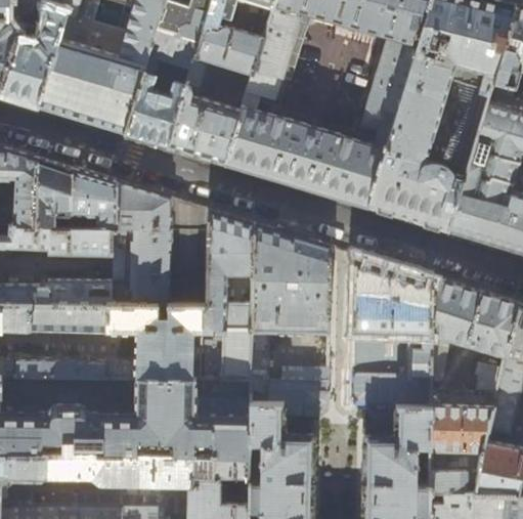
[(0,98),(37,111),(70,0),(45,0),(41,13),(46,26),(41,43),(18,35),(7,23),(7,0),(0,0),(0,98)]
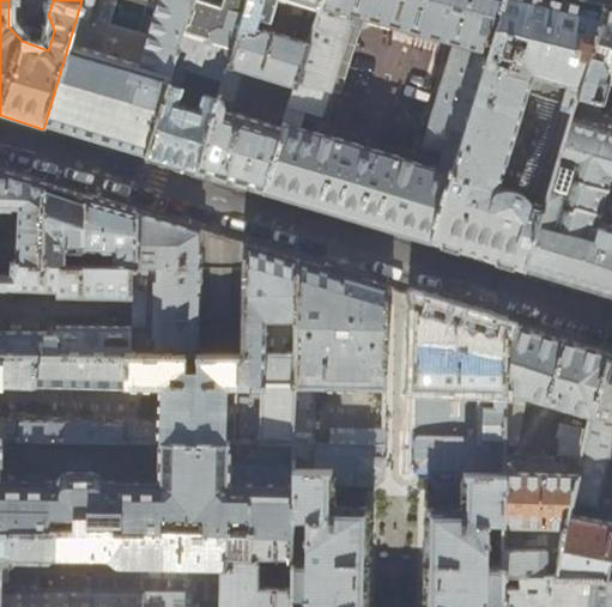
[(82,0),(43,129),(92,144),(144,159),(182,37),(193,0),(82,0)]
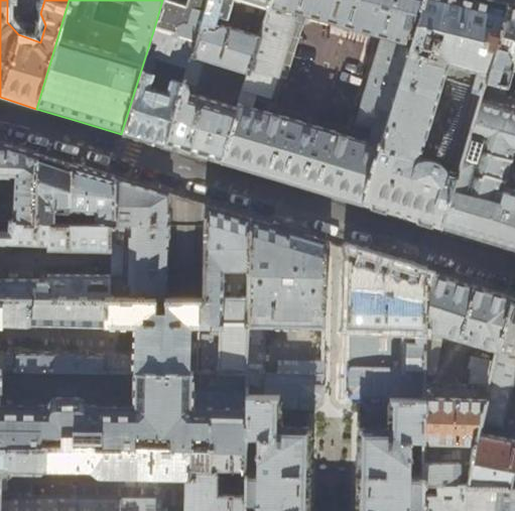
[(196,43),(202,24),(209,0),(162,0),(153,31),(196,43)]
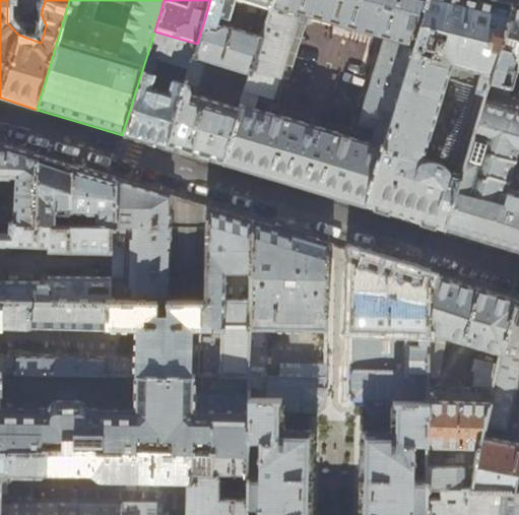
[(210,0),(203,24),(225,31),(235,1),(269,11),(272,0),(210,0)]
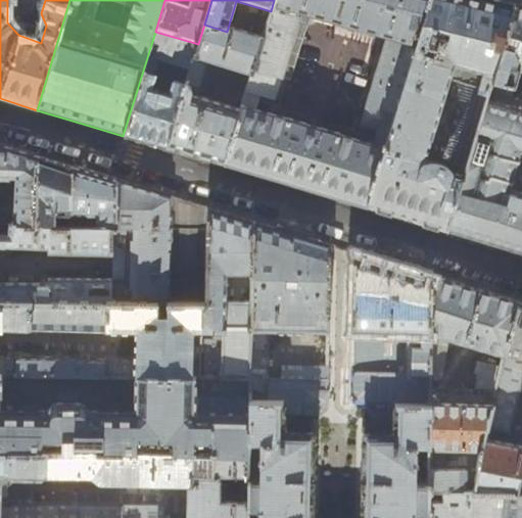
[(274,0),(271,11),(262,43),(251,77),(240,113),(225,167),(290,186),(367,209),(429,0),(274,0)]
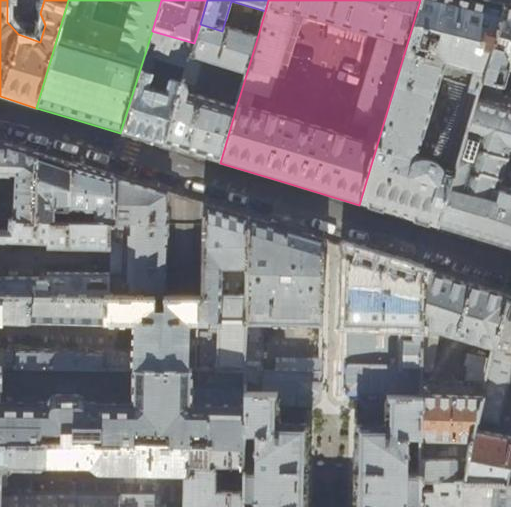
[(471,0),(420,0),(359,205),(384,212),(414,221),(436,228),(478,90),(502,8),(471,0)]
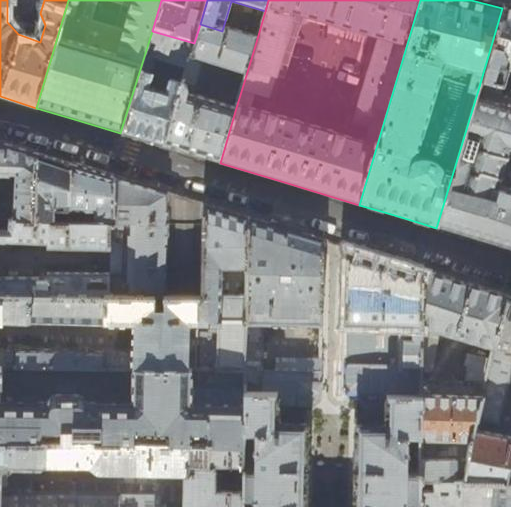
[(510,9),(502,8),(478,90),(501,97),(508,73),(510,72),(510,9)]
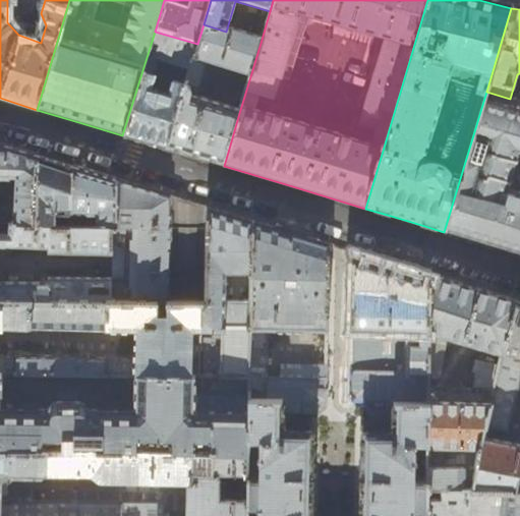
[(261,43),(226,32),(204,24),(197,44),(189,72),(184,88),(166,149),(193,157),(224,166),(239,113),(195,101),(207,63),(250,76),(261,43)]
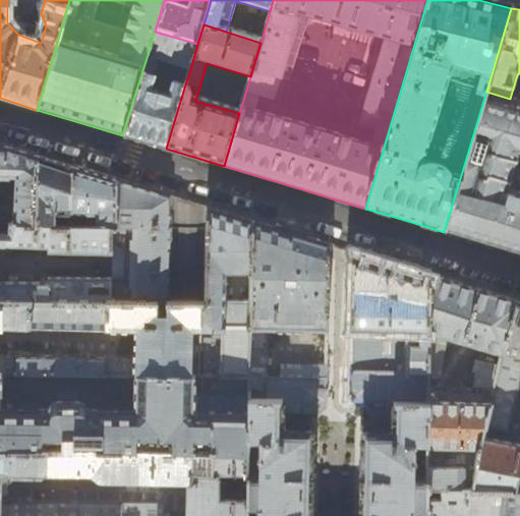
[(189,72),(197,44),(155,32),(122,135),(145,142),(166,149),(184,88),(171,84),(167,97),(168,99),(148,93),(158,64),(189,72)]
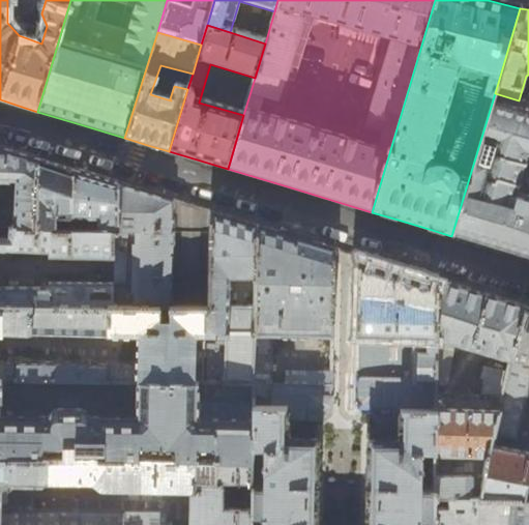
[(528,104),(519,100),(495,93),(451,236),(528,259),(528,104)]
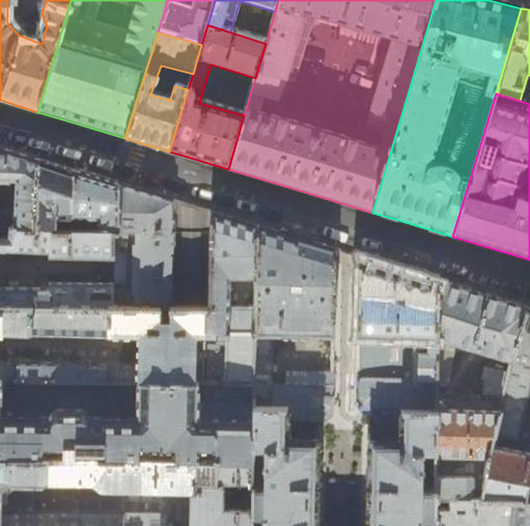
[(0,231),(10,232),(35,232),(37,163),(0,150),(0,231)]
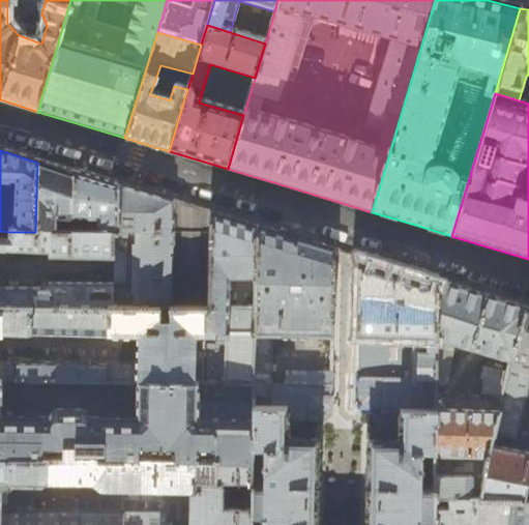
[(55,168),(37,163),(35,232),(72,232),(72,173),(55,168)]
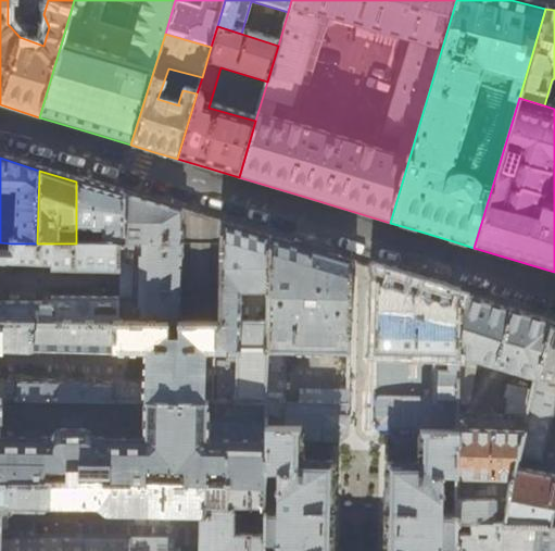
[(99,188),(76,182),(76,243),(124,245),(124,196),(99,188)]
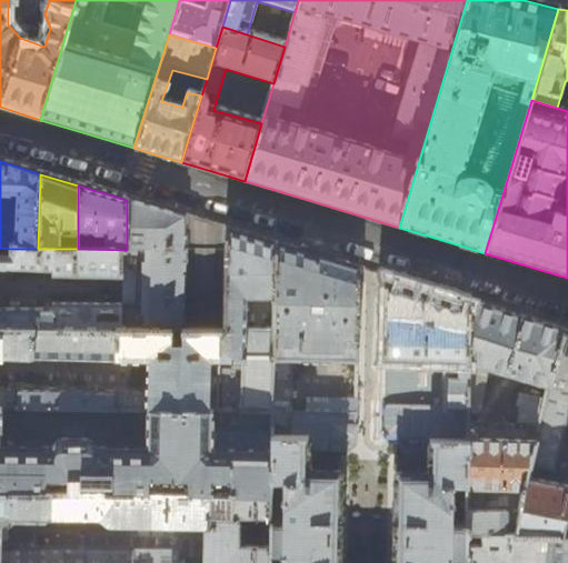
[(0,329),(187,332),(189,220),(173,214),(127,200),(127,250),(78,249),(38,249),(11,249),(11,259),(0,258),(0,329)]
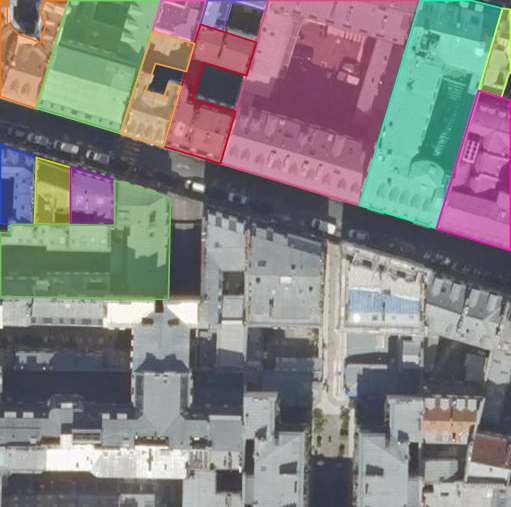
[(203,207),(170,198),(168,299),(196,300),(201,300),(203,207)]
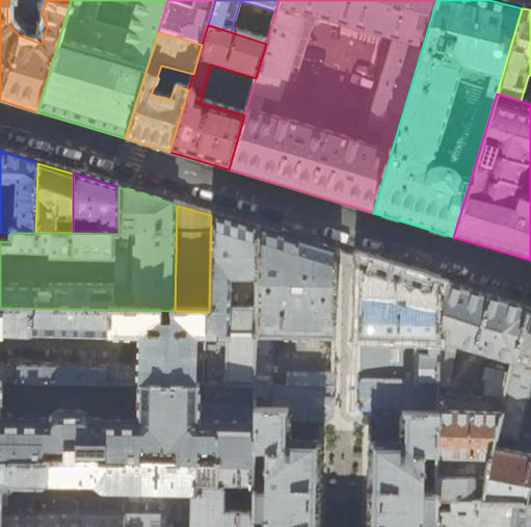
[(233,222),(211,215),(209,312),(204,312),(204,339),(226,340),(226,350),(208,350),(206,387),(254,388),(256,311),(228,311),(229,281),(256,282),(257,230),(233,222)]
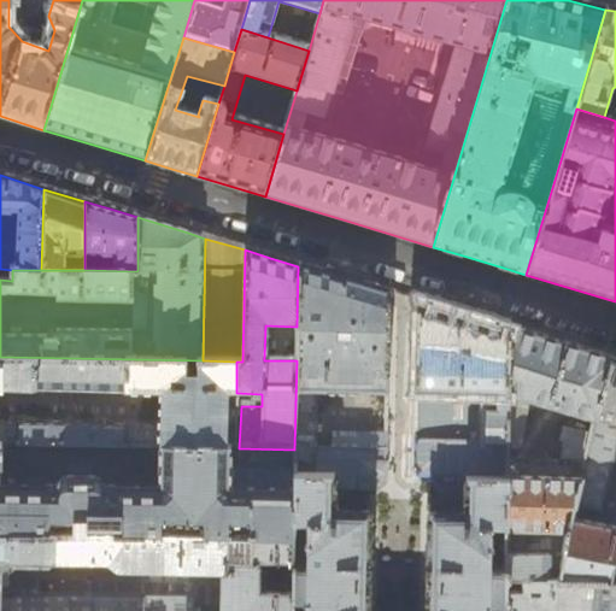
[(298,266),(297,327),(297,360),(294,450),(293,480),(332,480),(358,480),(358,468),(383,466),(385,439),(330,438),(330,452),(316,452),(315,393),(386,394),(388,293),(355,283),(298,266)]
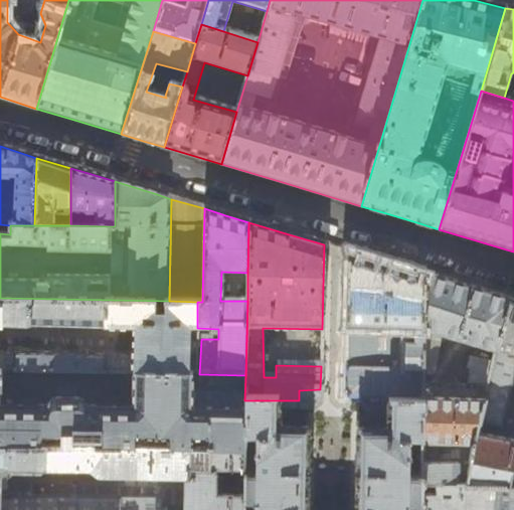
[(421,358),(423,275),(389,265),(348,252),(345,400),(387,401),(421,401),(421,386),(421,358)]
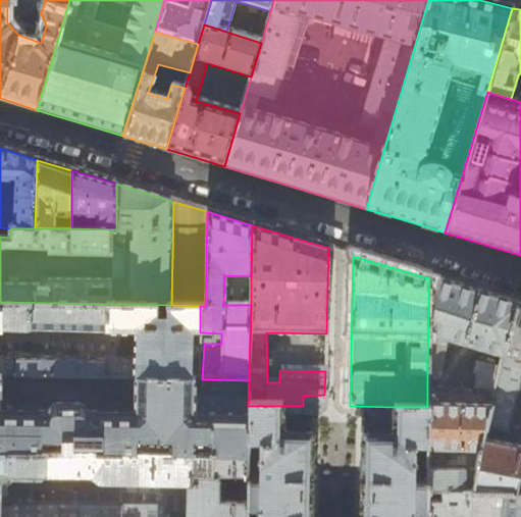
[(472,292),(429,278),(427,363),(440,362),(447,343),(502,359),(517,305),(472,292)]
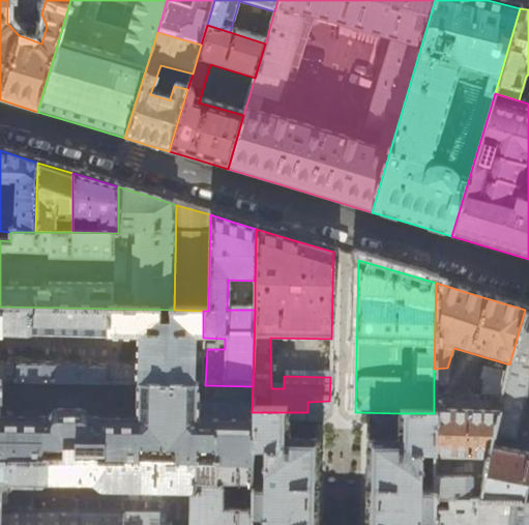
[(203,311),(174,310),(0,307),(0,384),(72,386),(138,386),(201,385),(203,338),(203,311)]
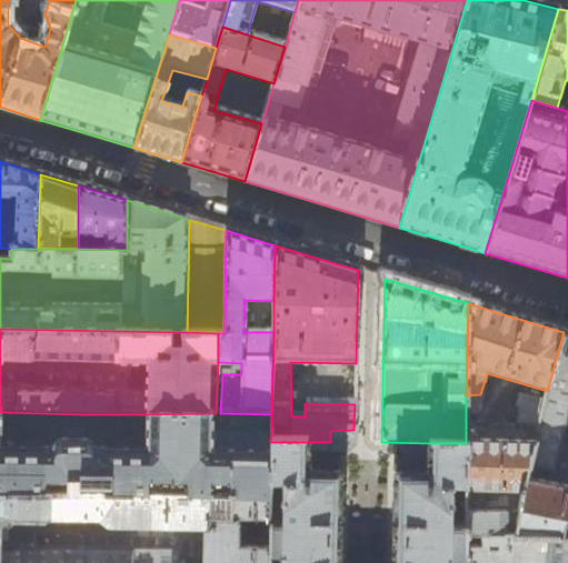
[(567,333),(564,332),(547,391),(544,403),(527,472),(554,478),(567,416),(567,490),(525,481),(521,493),(519,492),(516,518),(504,516),(504,513),(480,513),(481,492),(465,492),(464,536),(505,539),(505,538),(567,539),(567,333)]
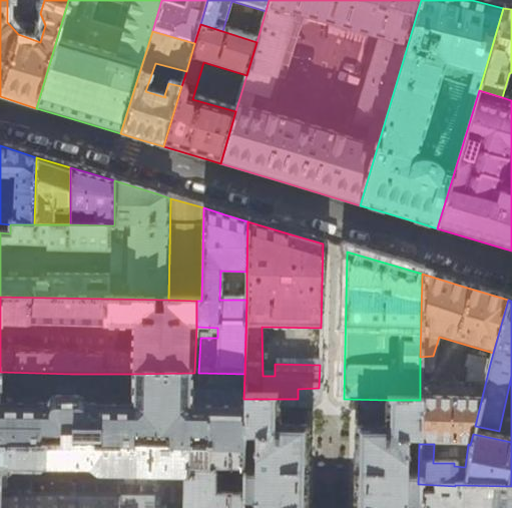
[(466,386),(420,385),(420,400),(419,444),(434,444),(468,444),(470,445),(473,434),(475,426),(490,364),(473,359),(466,386)]
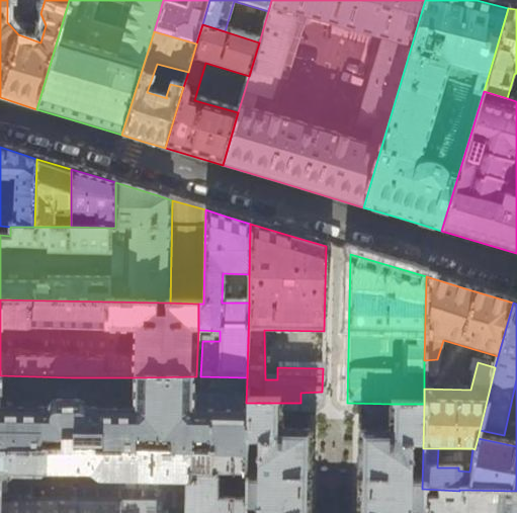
[(200,376),(196,376),(135,377),(134,413),(92,412),(92,411),(84,411),(83,408),(81,406),(79,405),(76,404),(76,403),(54,403),(54,405),(51,405),(48,407),(47,411),(36,411),(36,412),(0,411),(0,449),(133,451),(133,438),(156,439),(156,451),(191,452),(191,441),(208,441),(208,452),(245,454),(246,403),(247,377),(200,376)]
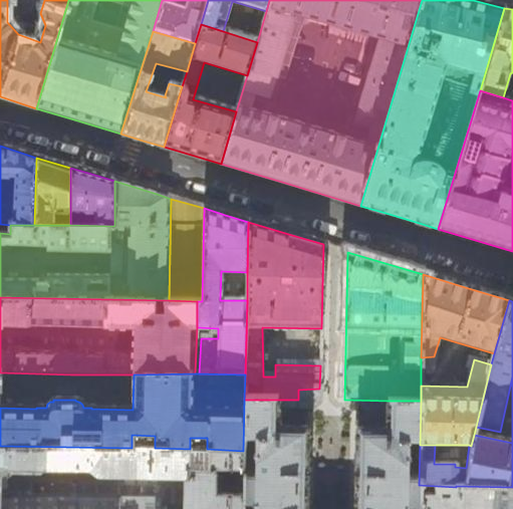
[(298,390),(298,400),(299,400),(298,415),(313,415),(320,408),(320,389),(319,389),(298,390)]
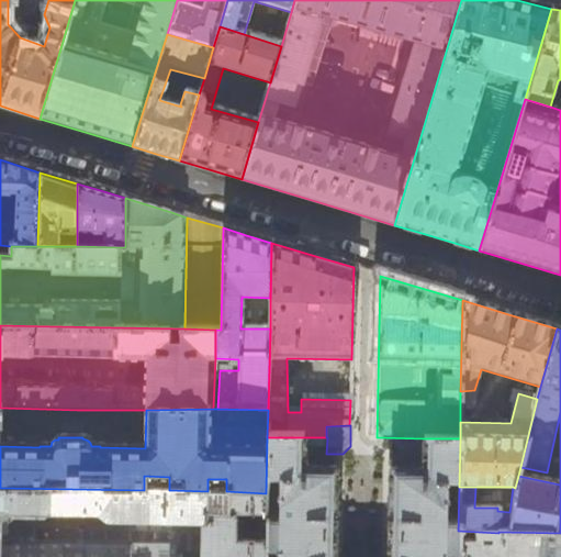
[(302,437),(267,437),(266,493),(264,556),(457,556),(458,531),(459,487),(460,438),(423,438),(423,472),(389,471),(386,556),(333,556),(335,471),(301,470),(302,437)]
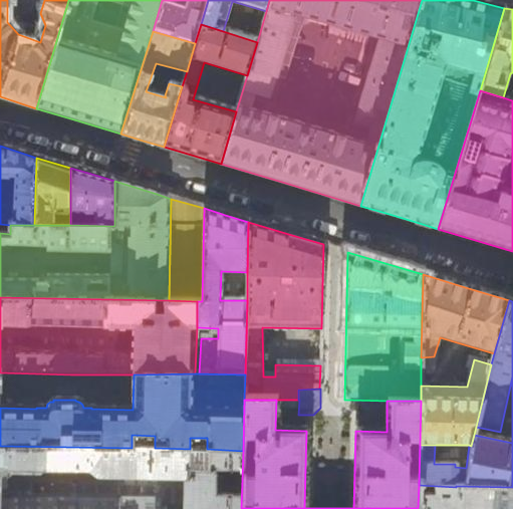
[(159,508),(159,501),(9,500),(9,501),(0,501),(0,475),(8,471),(88,472),(95,478),(183,480),(182,508),(241,508),(243,451),(207,449),(190,449),(155,448),(132,448),(0,446),(0,508),(159,508)]
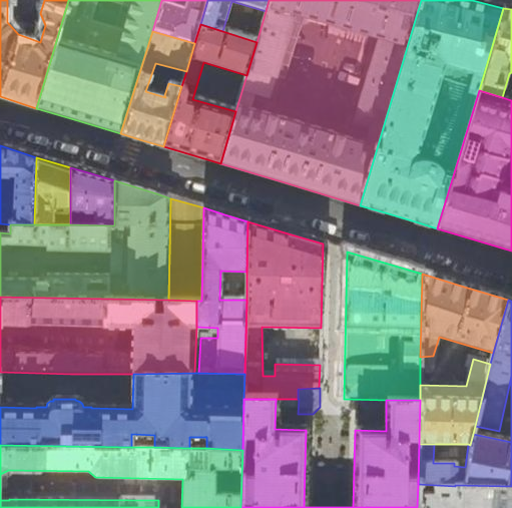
[(511,507),(511,486),(455,485),(455,486),(418,484),(417,507),(511,507)]
